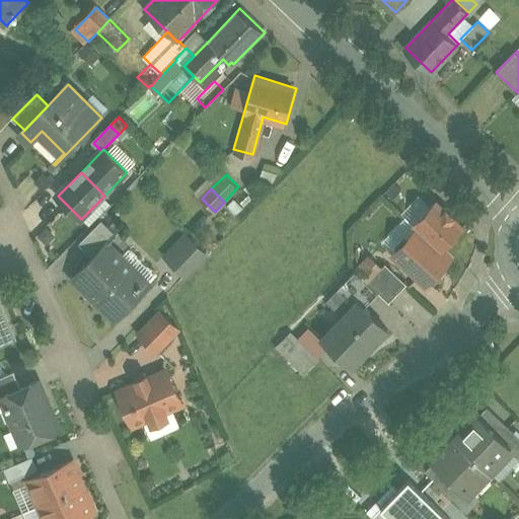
[(448,210),(438,201),(415,226),(419,230),(419,229),(442,251),(443,250),(465,227),(456,218),(457,217),(448,209),(448,210)]
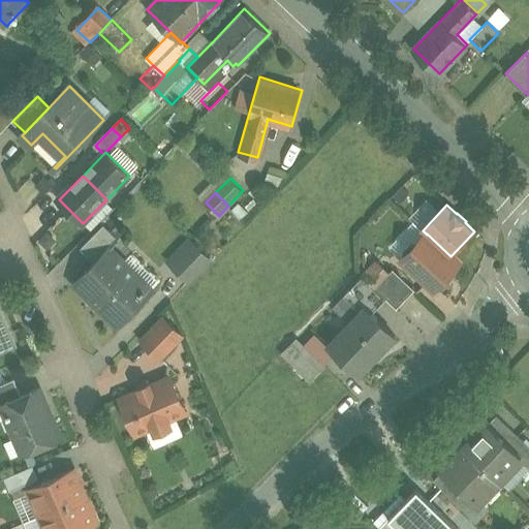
[(105,224),(82,247),(96,261),(111,247),(112,248),(121,239),(105,224)]
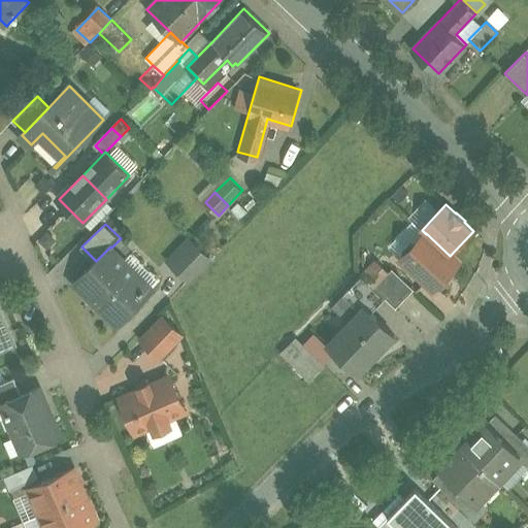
[(450,256),(426,233),(426,234),(418,242),(411,242),(404,251),(405,256),(402,259),(434,290),(459,263),(451,255),(450,256)]
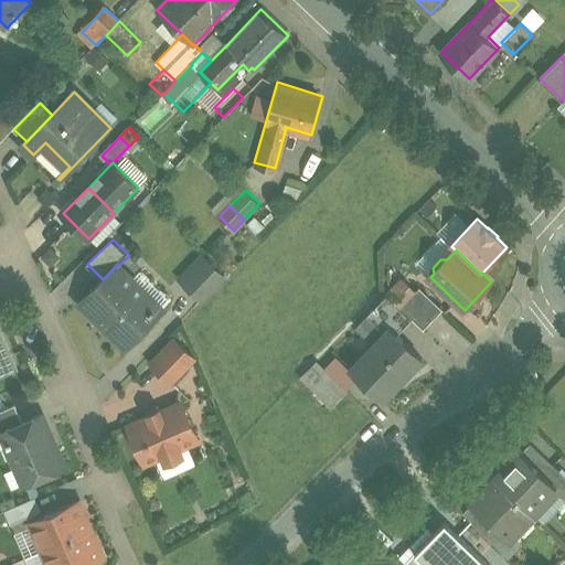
[(220,277),(194,255),(170,281),(196,305),(220,277)]
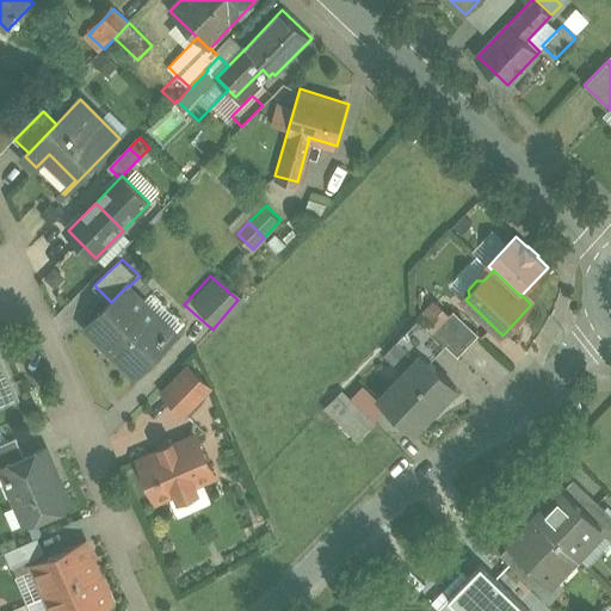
[(129,287),(128,285),(111,302),(86,328),(136,377),(139,376),(136,375),(176,335),(177,337),(178,335),(176,332),(170,338),(140,309),(146,303),(129,287)]
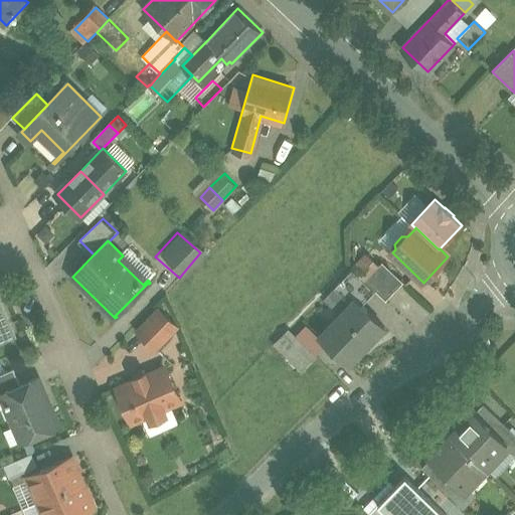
[(383,262),(366,280),(376,290),(387,300),(404,283),(383,262)]
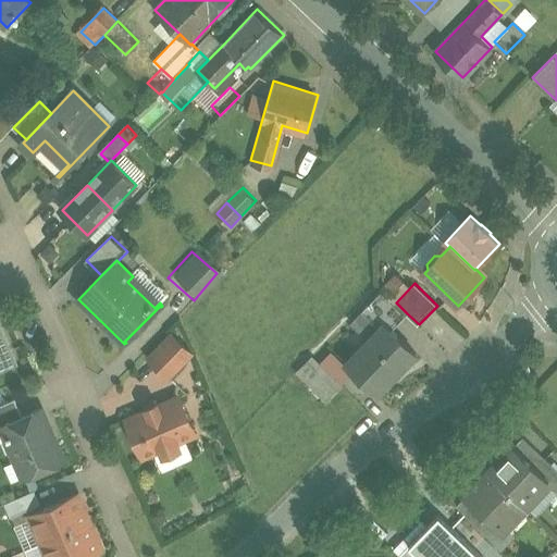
[(396,302),(383,291),(362,312),(380,329),(386,323),(392,329),(407,313),(396,302)]
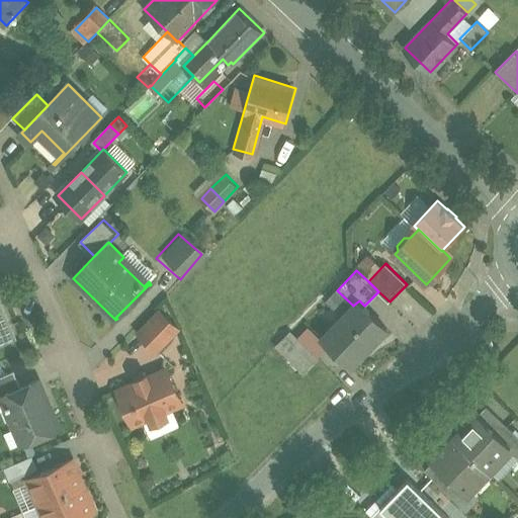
[(0,343),(15,337),(0,300),(0,343)]
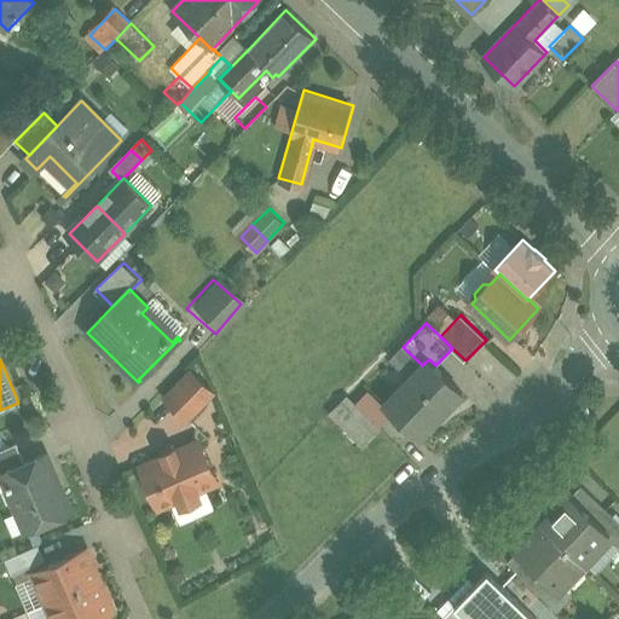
[(422,365),(386,404),(420,438),(463,392),(435,365),(429,359),(422,365)]
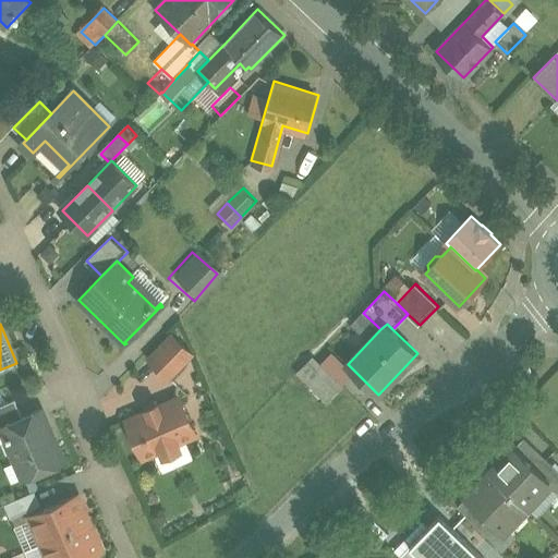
[(173,335),(150,359),(170,378),(193,354),(173,335)]
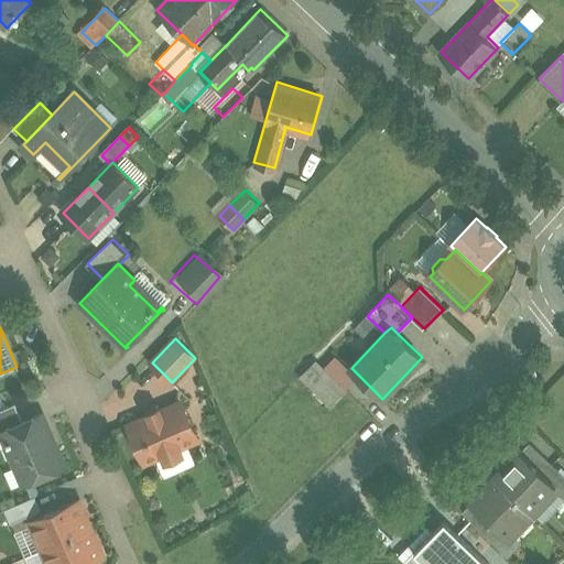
[(346,391),(327,372),(313,387),(332,405),(346,391)]
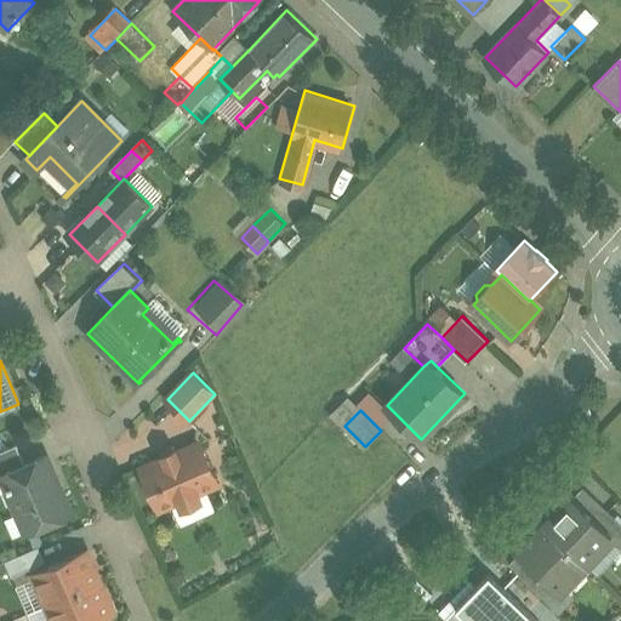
[(200,443),(178,453),(177,450),(164,456),(165,459),(143,468),(161,510),(181,501),(182,503),(200,495),(199,493),(218,484),(200,443)]
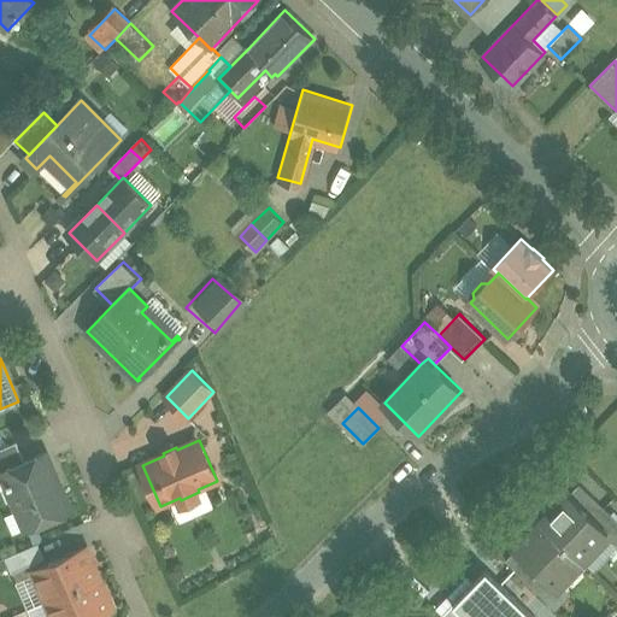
[(17,442),(0,450),(0,475),(5,474),(4,472),(27,463),(17,442)]
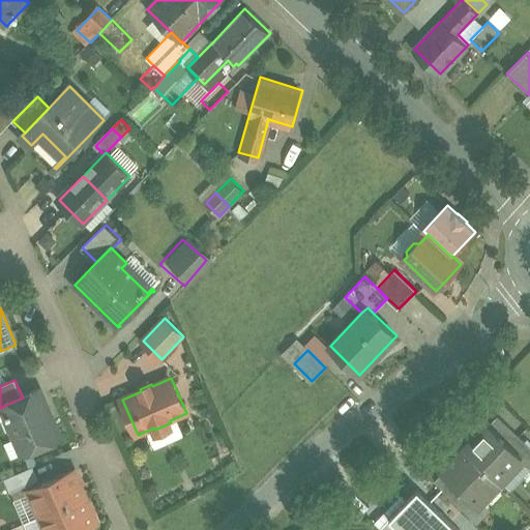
[(23,398),(3,406),(4,407),(18,441),(23,439),(28,451),(24,453),(24,455),(61,439),(40,390),(23,398)]
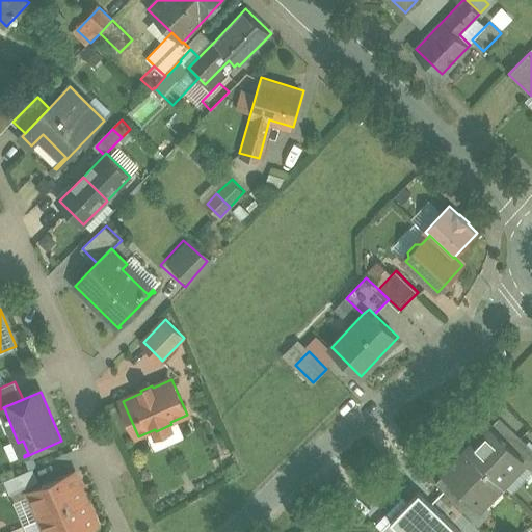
[(522,437),(501,417),(493,426),(513,447),(522,437)]
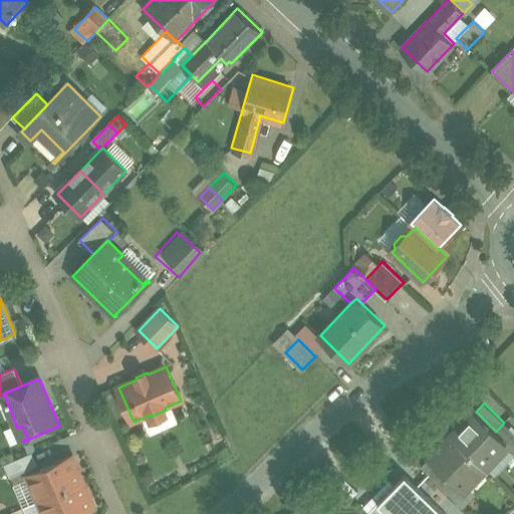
[(476,412),(474,411),(463,423),(465,424),(456,434),(454,433),(452,434),(486,466),(507,443),(496,432),(476,412)]
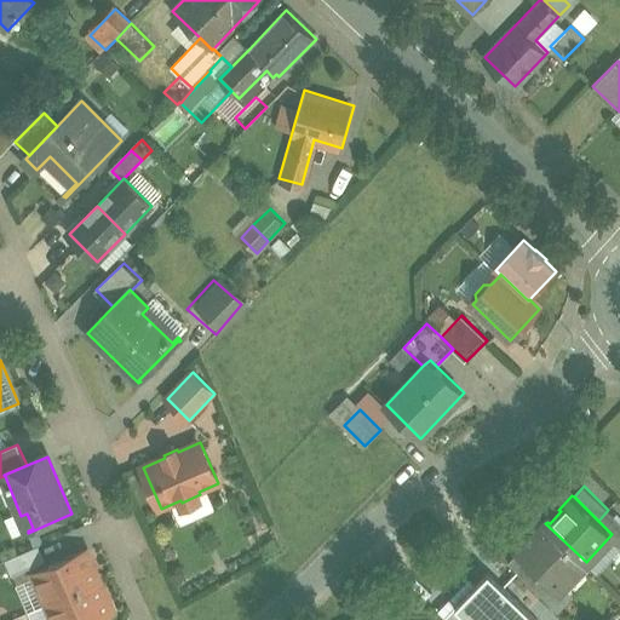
[(586,562),(545,523),(544,524),(546,527),(533,539),(532,538),(518,551),(545,577),(560,590),(586,562)]
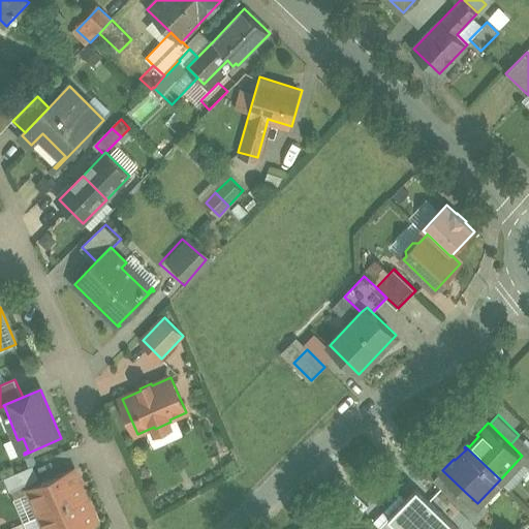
[(33,466),(5,478),(10,491),(38,478),(33,466)]
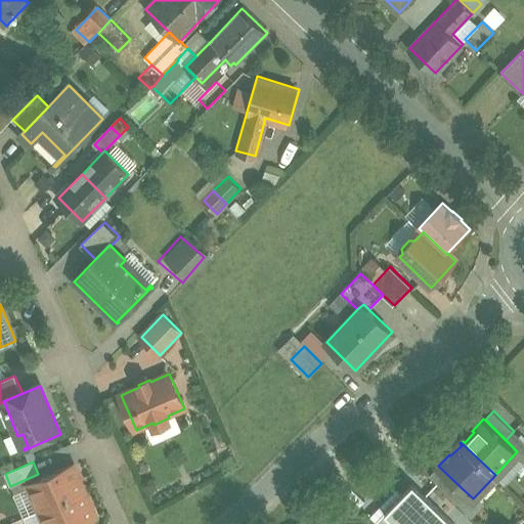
[(75,466),(29,486),(40,511),(86,491),(75,466)]
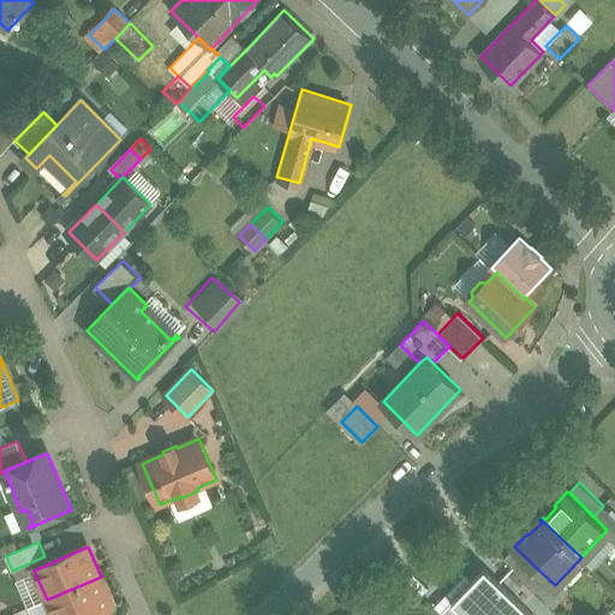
[(541,572),(515,548),(507,559),(531,581),(541,572)]
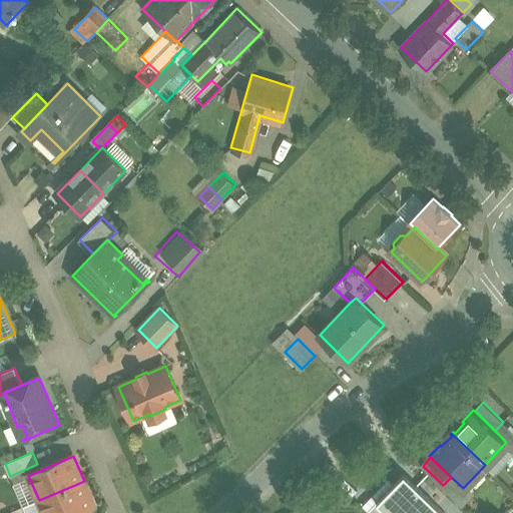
[(434,501),(406,474),(380,501),(382,503),(391,512),(415,512),(429,499),(433,502),(434,501)]
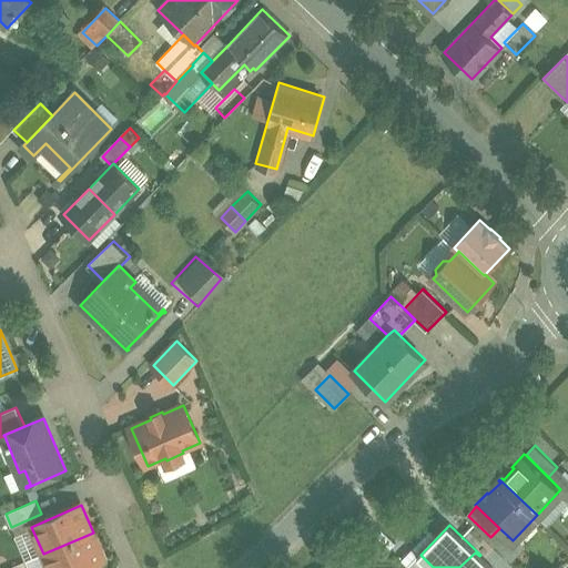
[(93,533),(43,554),(49,567),(89,567),(105,561),(93,533)]
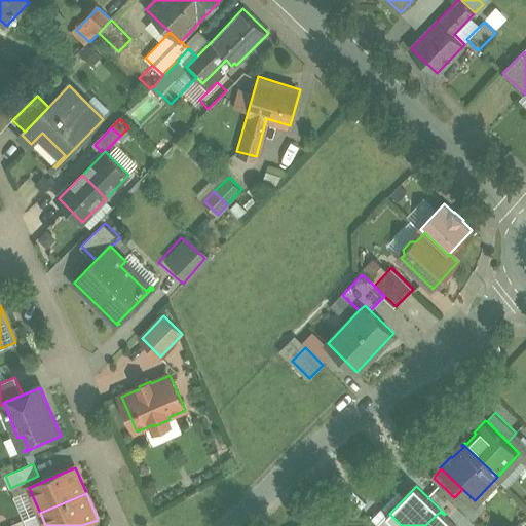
[(401,525),(391,516),(381,525),(382,525),(401,525)]
